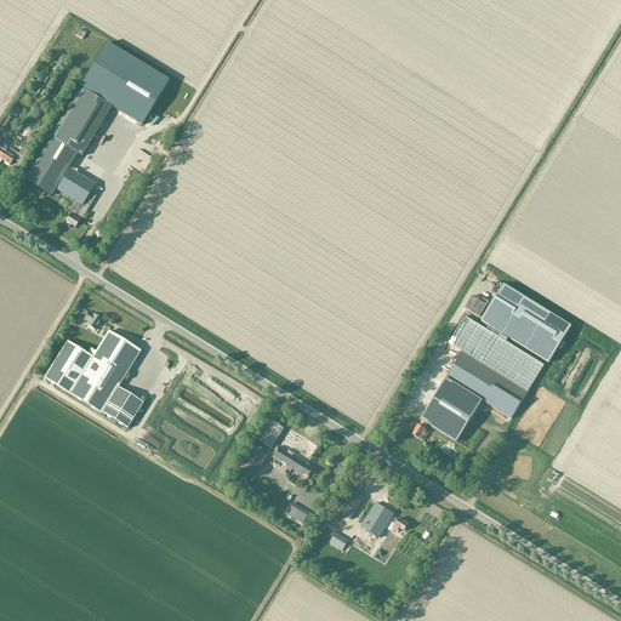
[(51,138),(26,181),(50,195),(75,154),(77,153),(81,157),(112,108),(142,126),(169,81),(108,45),(81,89),(51,138)]
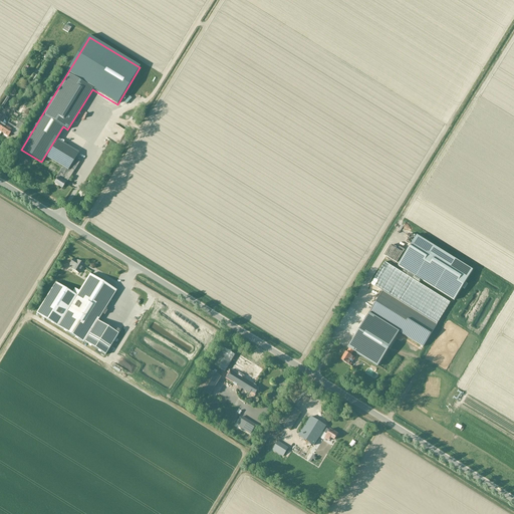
[(6,97),(0,107),(4,110),(10,100),(6,97)]
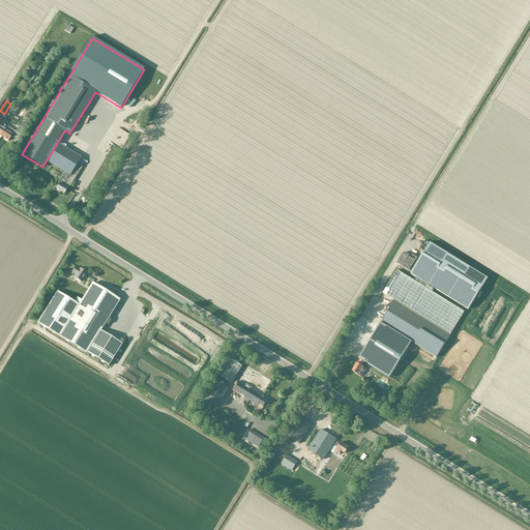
[(20,125),(16,131),(20,135),(24,128),(20,125)]
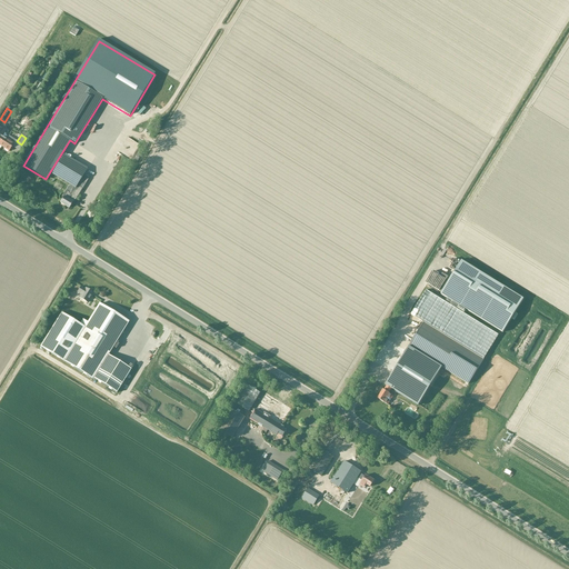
[(16,141),(9,136),(2,147),(9,151),(16,141)]
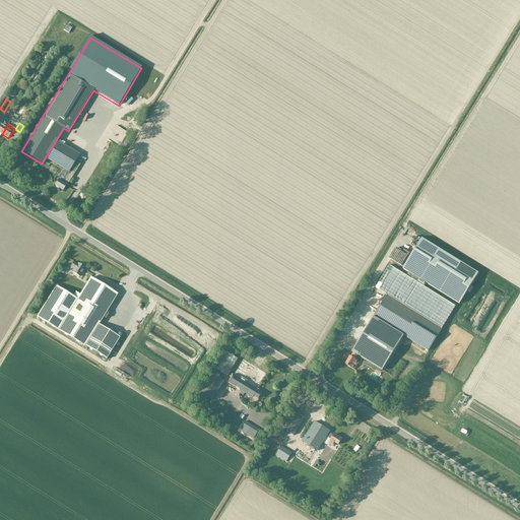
[(66,185),(67,186),(80,164),(75,160),(79,154),(58,141),(48,158),(60,167),(60,168),(64,170),(63,171),(57,180),(58,180),(55,185),(63,190),(65,187),(65,186),(66,185)]
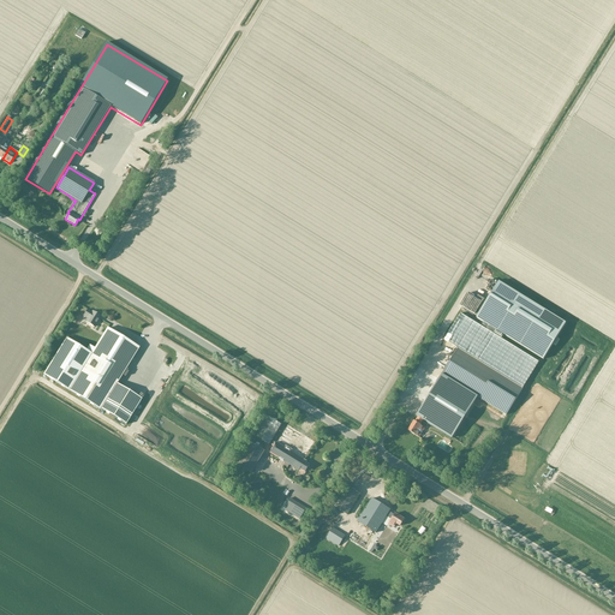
[(499,282),(476,318),(489,327),(487,330),(501,339),(503,335),(543,360),(566,324),(499,282)]
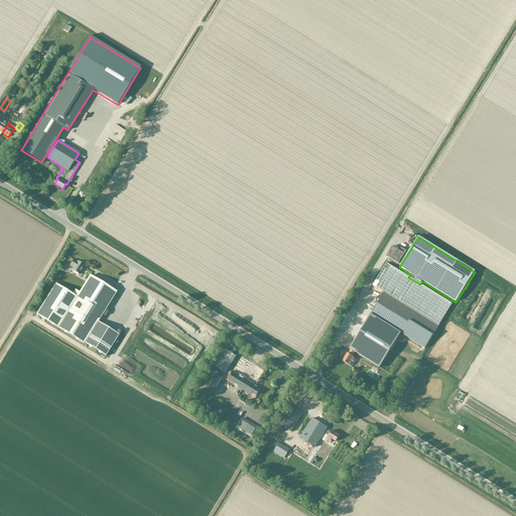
[(80,274),(85,265),(80,263),(80,264),(74,260),(71,265),(74,267),(73,270),(80,274)]
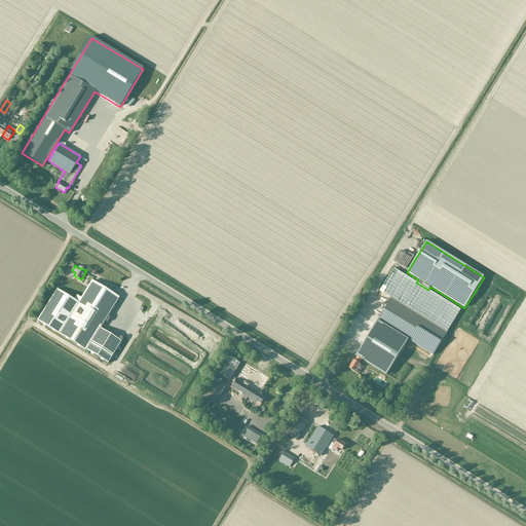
[(393,269),(380,291),(446,333),(460,310),(393,269)]
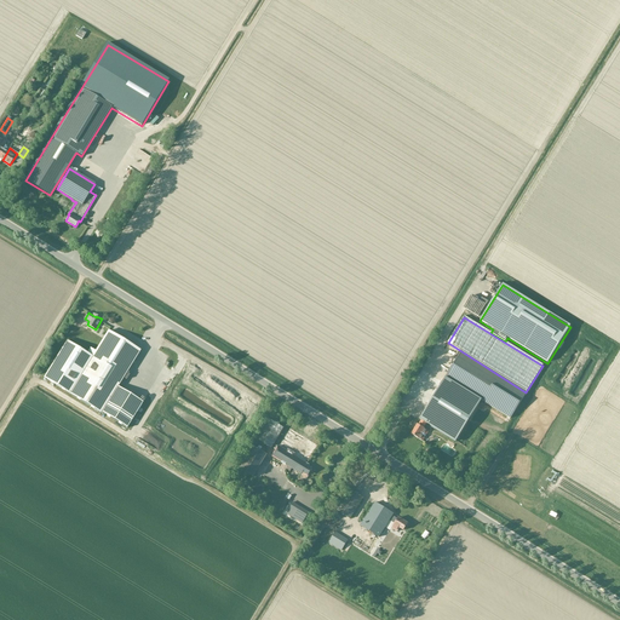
[(67,342),(45,377),(102,413),(141,350),(109,331),(96,352),(90,349),(87,354),(67,342)]
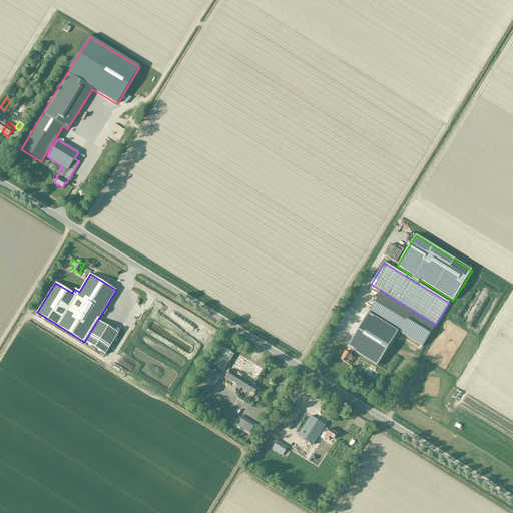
[(382,292),(369,314),(389,326),(398,332),(400,333),(422,347),(436,325),(413,311),(382,292)]
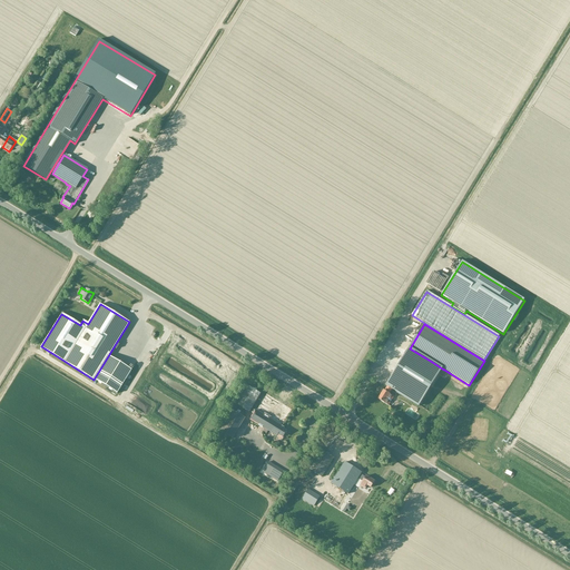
[(410,349),(386,385),(387,386),(392,390),(419,406),(442,369),(432,362),(410,349)]
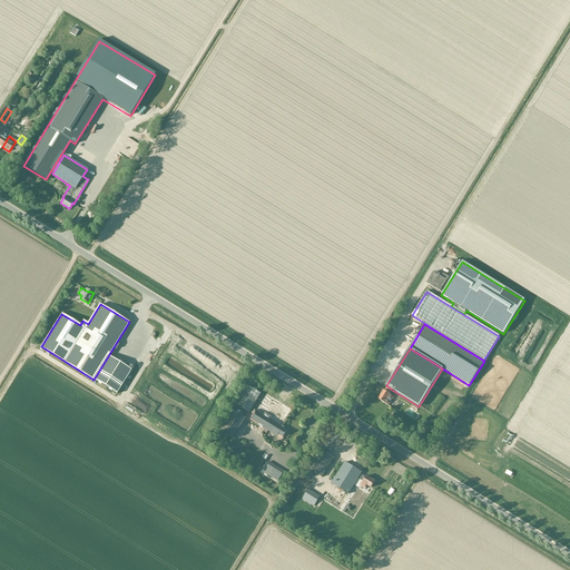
[(438,380),(431,389),(444,397),(450,389),(438,380)]
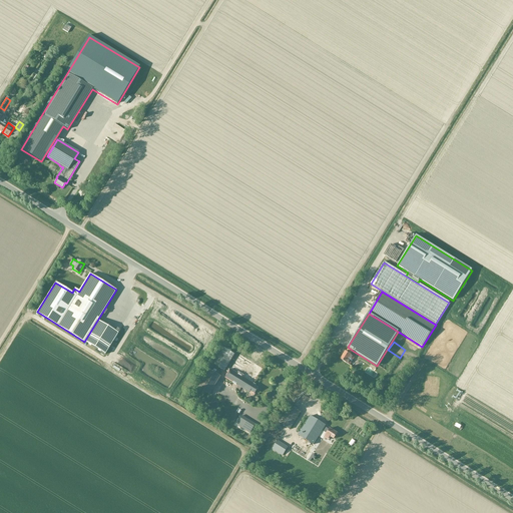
[(224,371),(234,355),(223,348),(213,365),(224,371)]
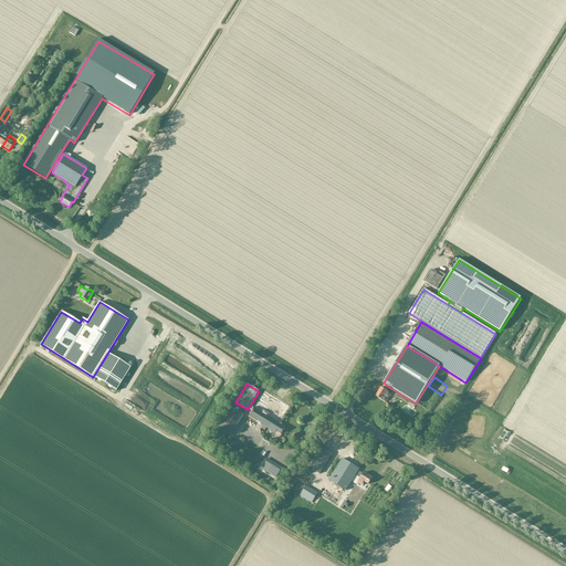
[(380,388),(376,397),(386,404),(391,395),(387,391),(386,391),(389,387),(385,384),(381,389),(380,388)]
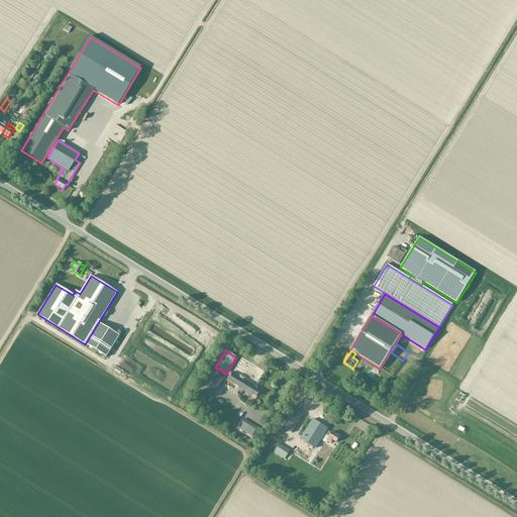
[(256,399),(257,397),(259,395),(261,391),(254,388),(255,386),(254,386),(257,382),(265,372),(241,357),(235,368),(235,369),(232,373),(227,381),(251,396),(250,397),(250,398),(251,399),(253,400),(254,400),(255,400),(256,399)]
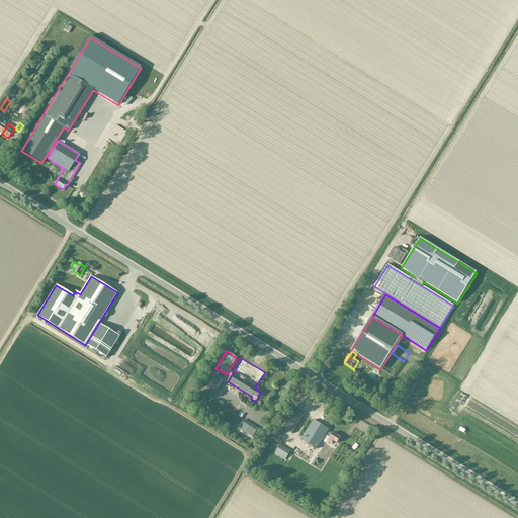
[(119,360),(116,366),(132,374),(135,369),(119,360)]
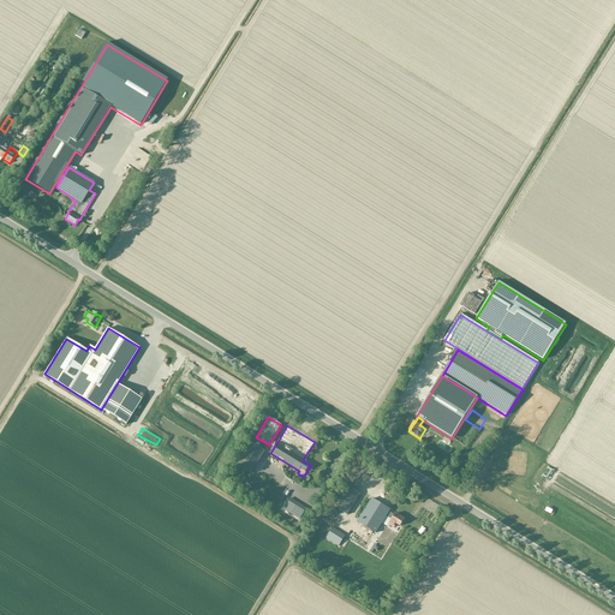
[(251,475),(266,452),(251,443),(237,465),(251,475)]
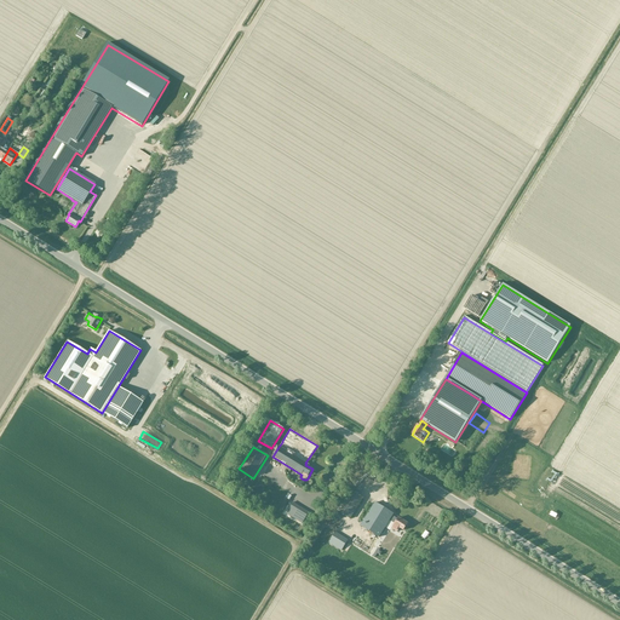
[(350,520),(363,499),(350,491),(337,511),(350,520)]
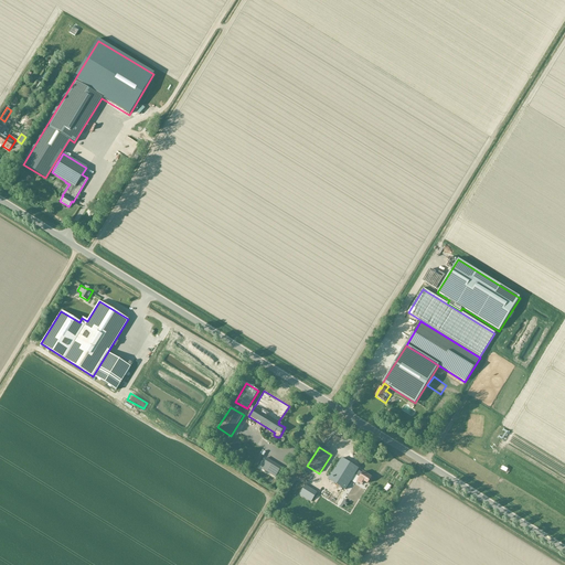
[(273,482),(283,468),(258,454),(249,468),(273,482)]
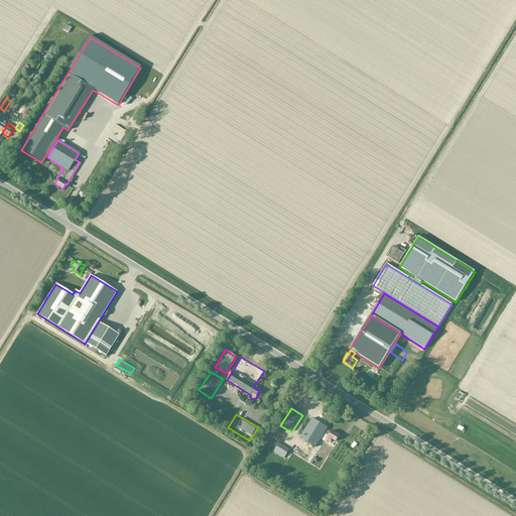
[(328,428),(312,418),(300,437),(315,447),(324,433),(329,436),(327,439),(331,442),(333,439),(336,441),(339,436),(332,431),(331,432),(327,429),(328,428)]
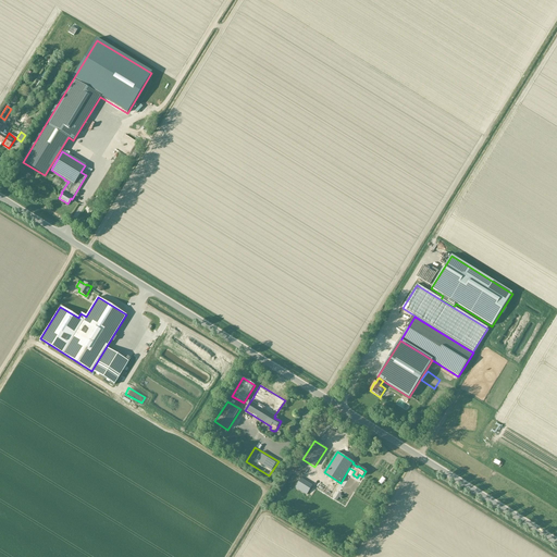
[(307,495),(311,487),(313,485),(301,478),(295,487),(307,495)]
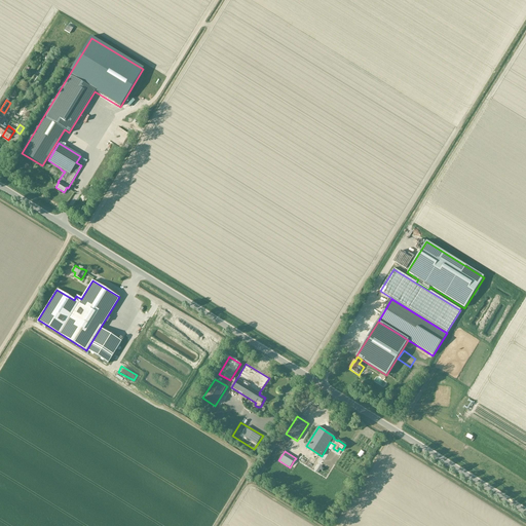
[(303,455),(305,452),(303,451),(303,452),(301,452),(298,458),(307,463),(309,458),(303,455)]
